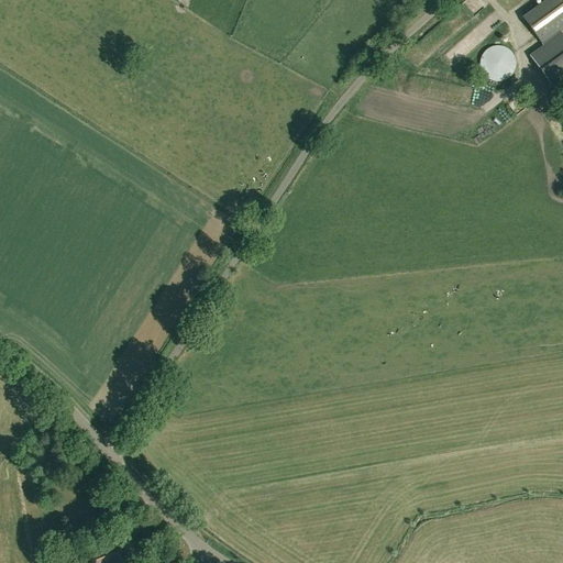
[(553,88),(562,80),(562,0),(548,0),(525,18),(544,45),(530,56),(553,88)]
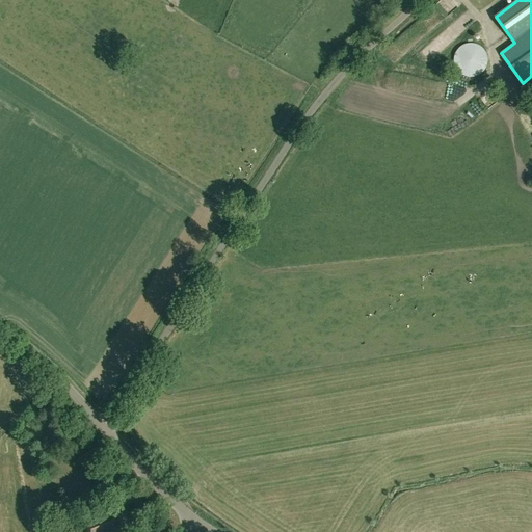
[(443,37),(431,51),(439,58),(451,45),(443,37)]
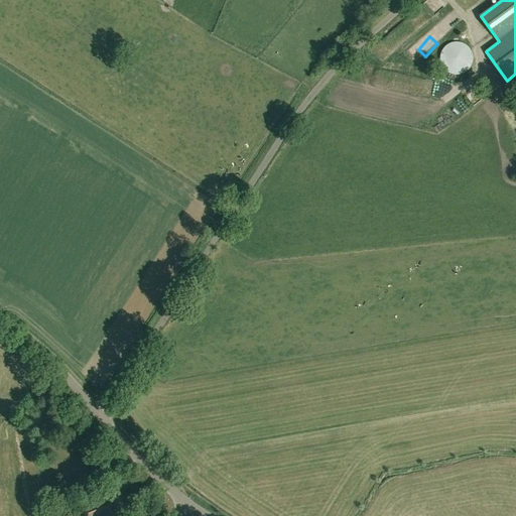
[(439,59),(440,65),(443,69),(446,73),(452,75),(457,75),(462,74),(467,72),(470,68),(472,62),(473,57),(472,52),(469,48),(465,45),(461,42),(456,42),(450,43),(445,45),(442,49),(440,54),(439,59)]
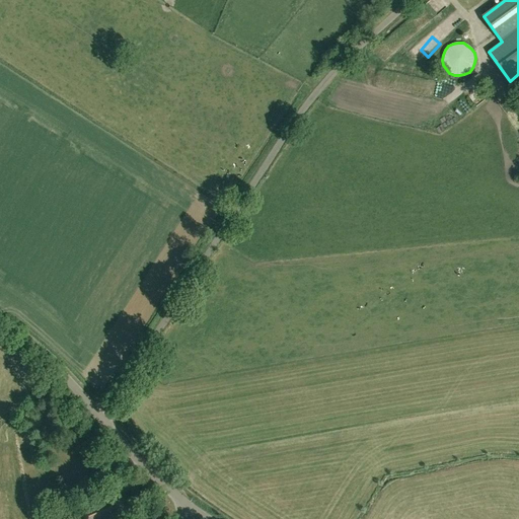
[(472,96),(479,106),(489,100),(482,90),(472,96)]
